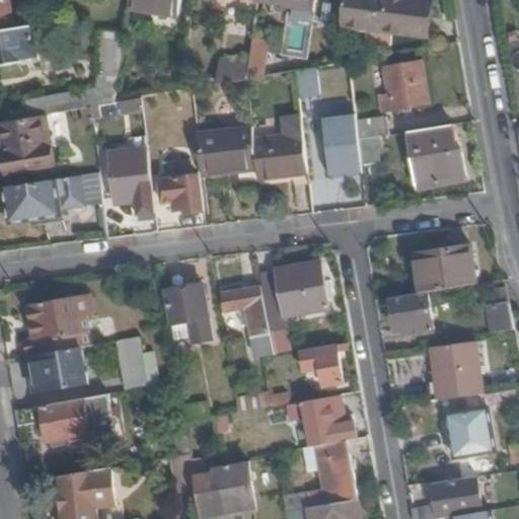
[(0,0),(0,30),(14,29),(8,0),(0,0)]
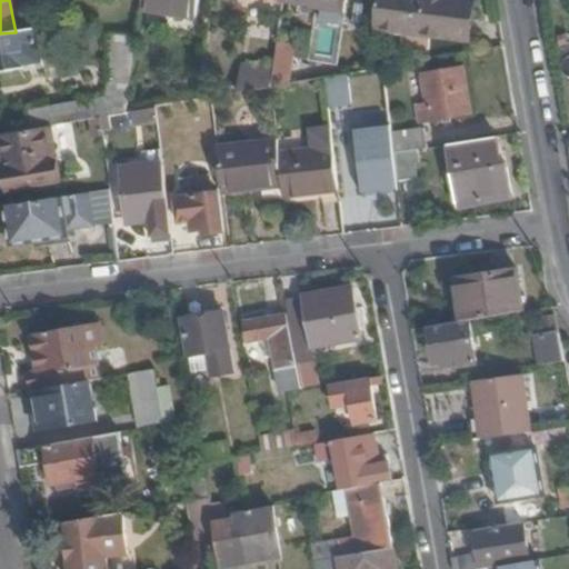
[(143,0),(142,8),(195,19),(197,0),(143,0)]
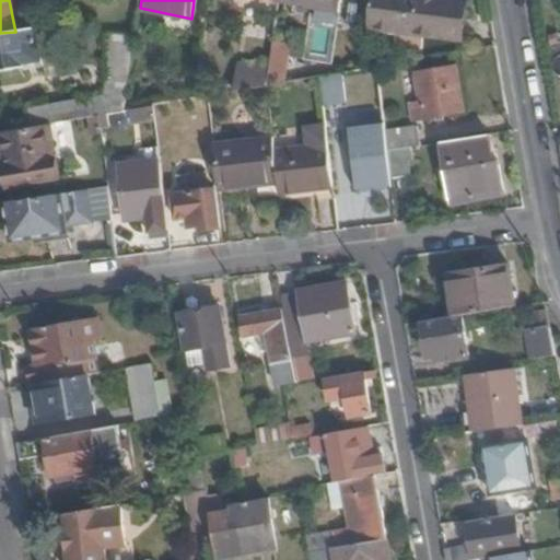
[(466,0),(372,0),(370,21),(459,36),(466,0)]
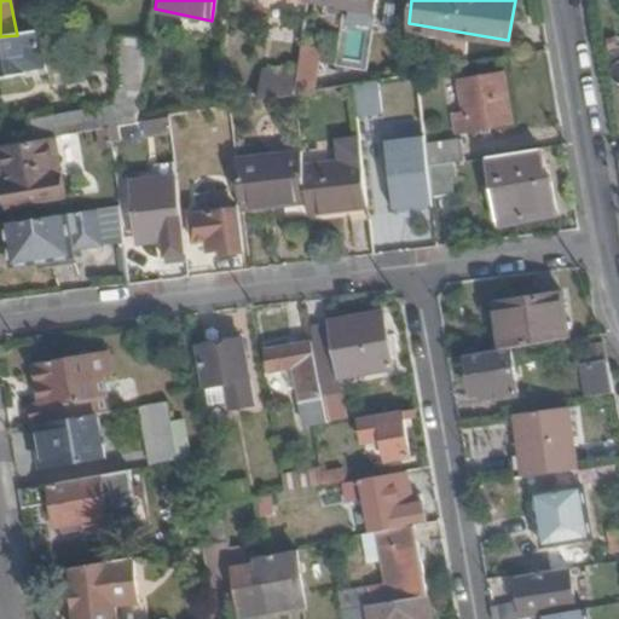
[(44,65),(39,32),(17,35),(0,36),(0,79),(24,75),(23,70),(44,65)]
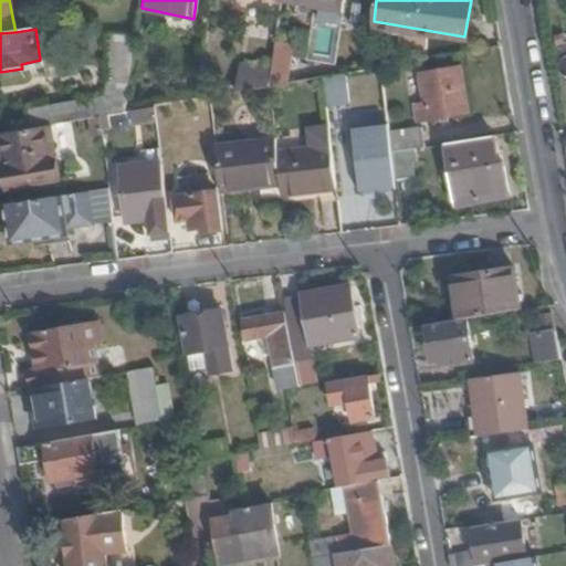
[(108,95),(133,95),(132,35),(107,37),(108,95)]
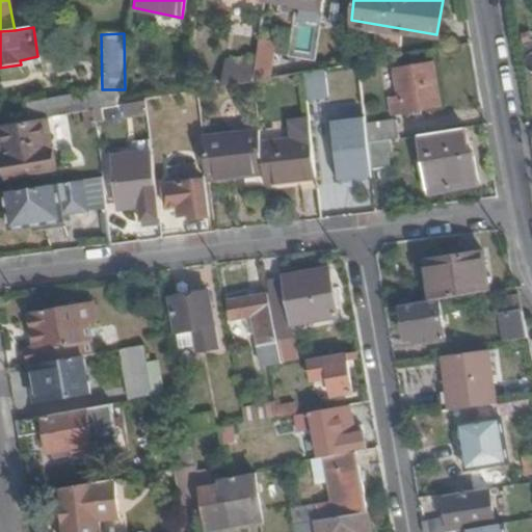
[(257,64),(255,80),(270,78),(276,41),(261,38),(257,64)]
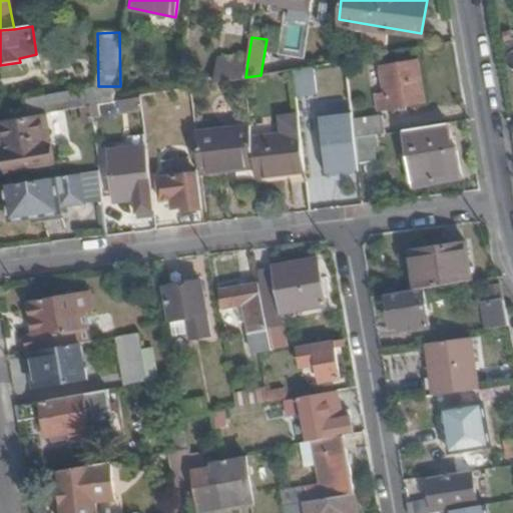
[(424,100),(418,59),(382,66),(386,91),(376,92),(379,108),(424,100)]
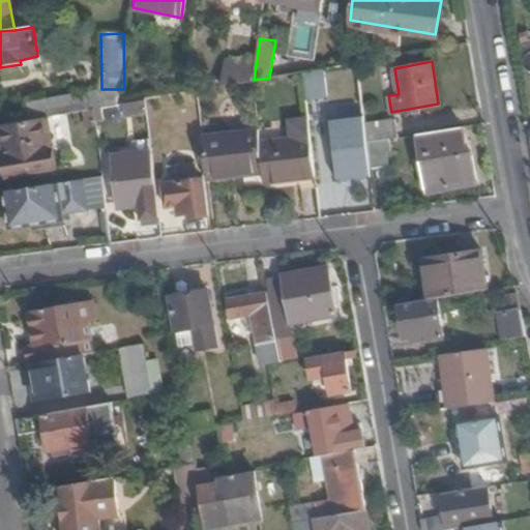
[(232,62),(228,85),(254,80),(256,64),(232,62)]
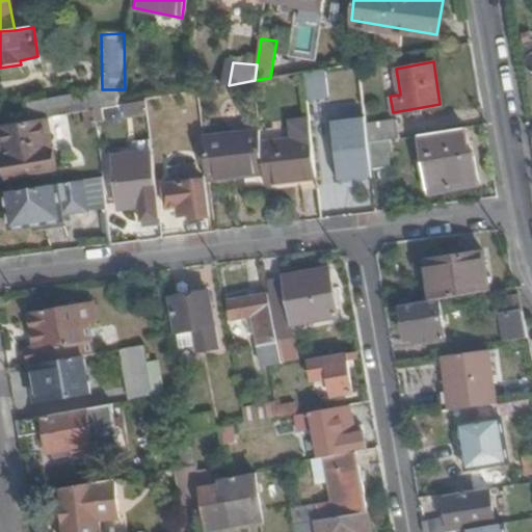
[(364,91),(360,62),(344,64),(303,72),(308,99),(364,91)]
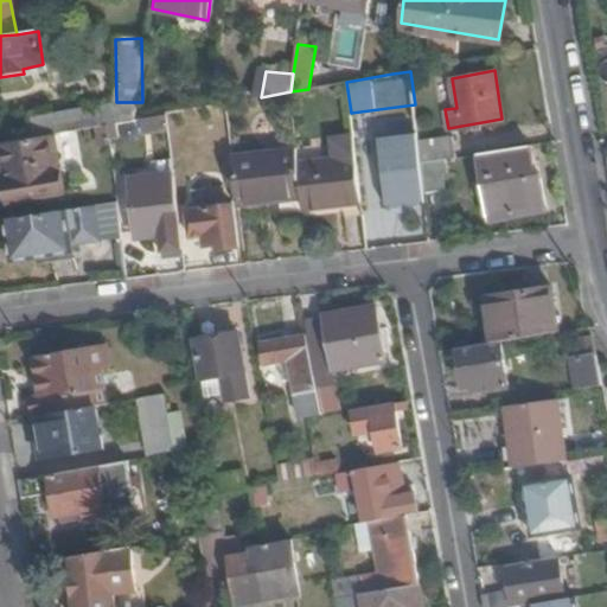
[(110,139),(170,128),(168,114),(134,120),(108,125),(110,139)]
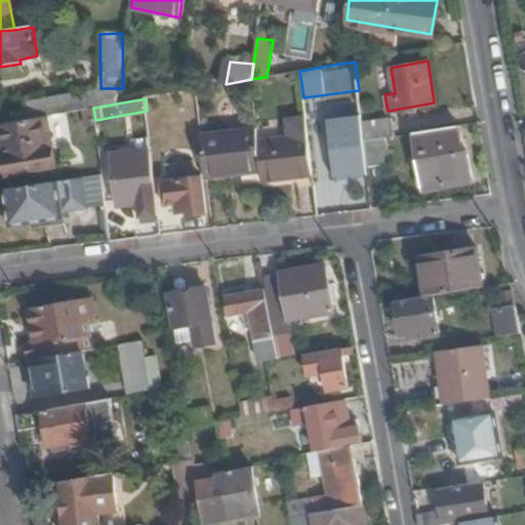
[(9,155),(3,156),(6,174),(48,166),(40,117),(4,123),(9,155)]
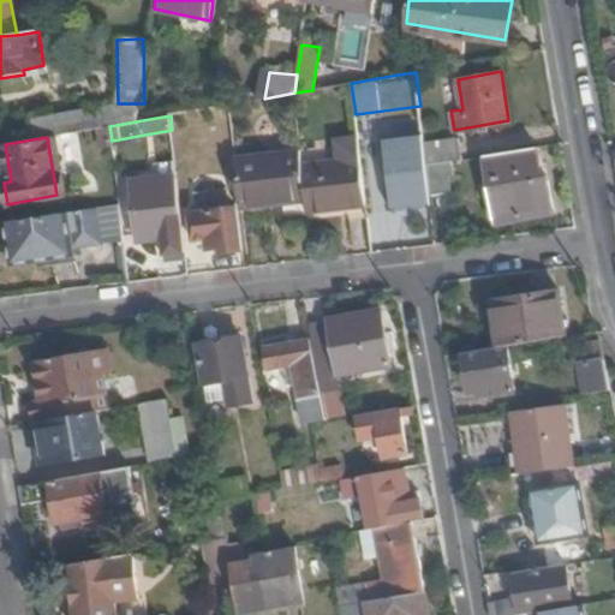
[(309,212),(368,206),(363,163),(359,139),(340,141),(341,162),(303,167),(308,201),(309,212)]
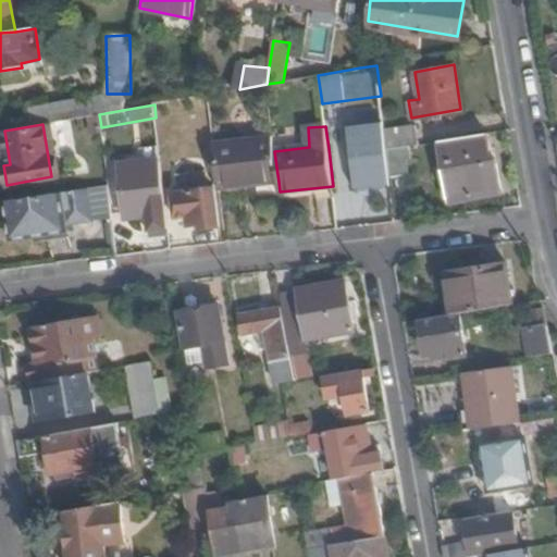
[(385,132),(386,141),(387,150),(410,147),(419,145),(416,126),(385,132)]
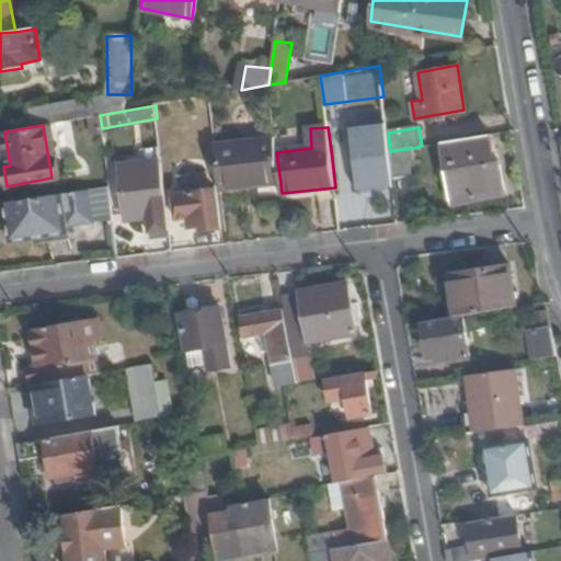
[(4,132),(0,132),(0,151),(3,167),(10,165),(4,132)]
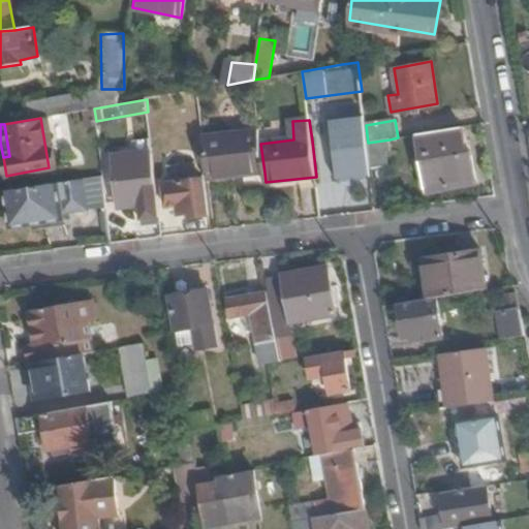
[(467,152),(463,127),(418,134),(428,189),(474,182),(469,151),(467,152)]
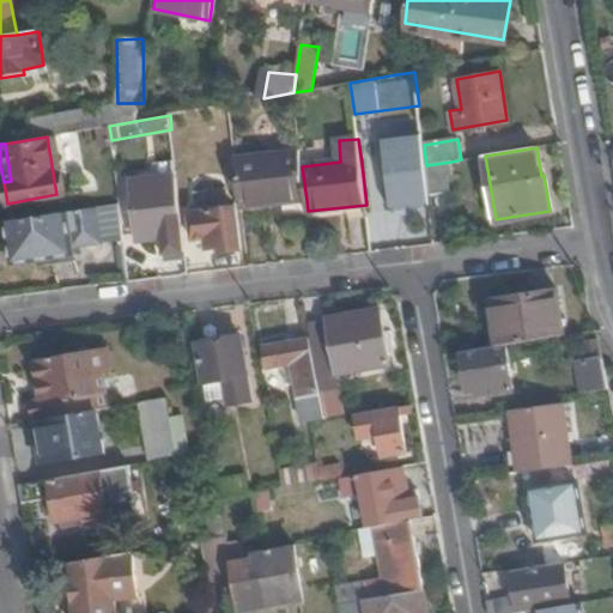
[(235,158),(240,207),(307,200),(302,167),(301,151),(235,158)]
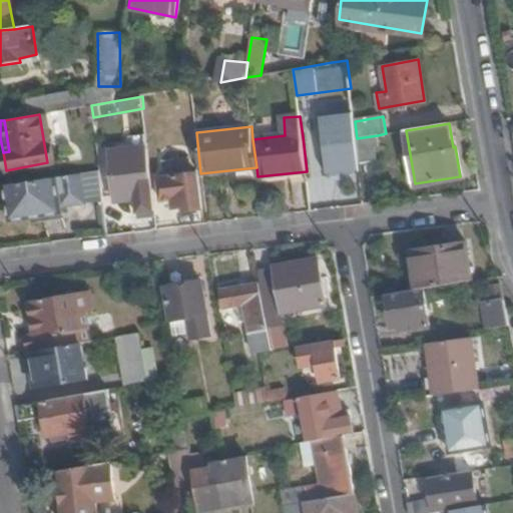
[(328,174),(362,169),(360,162),(357,138),(356,130),(323,135),(328,174)]
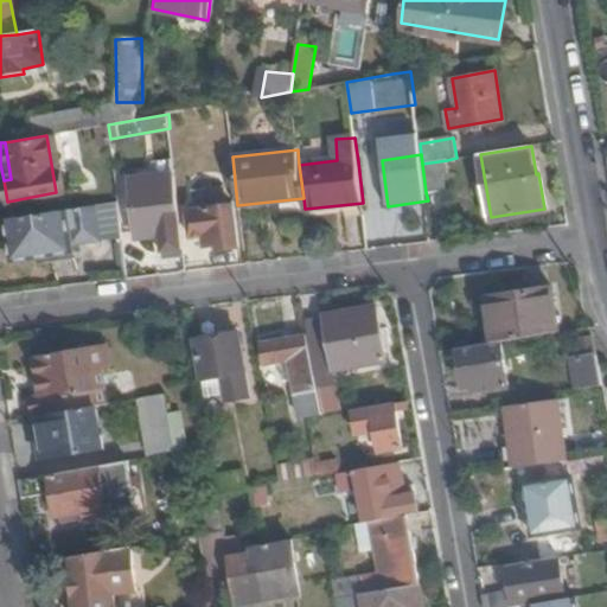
[(422,164),(426,192),(445,190),(443,174),(448,173),(447,160),(422,164)]
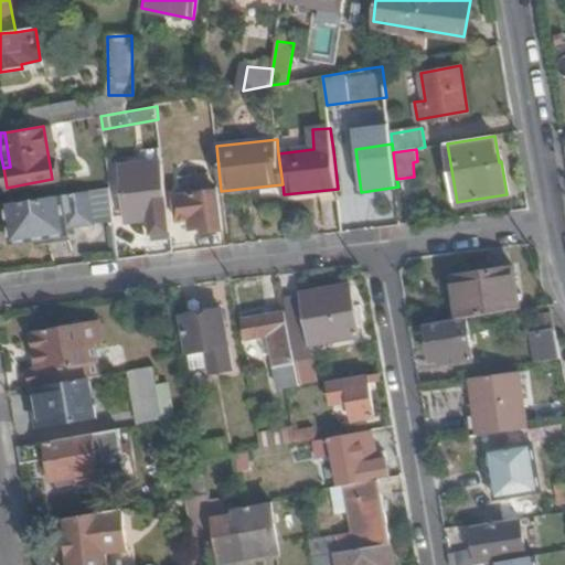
[(168,231),(158,160),(120,167),(126,214),(148,212),(150,232),(168,231)]
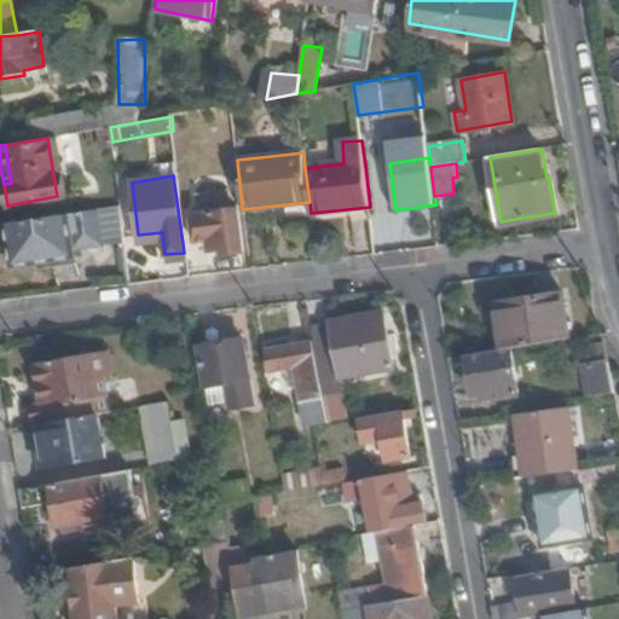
[(98,209),(5,225),(12,270),(76,259),(75,250),(103,246),(98,209)]
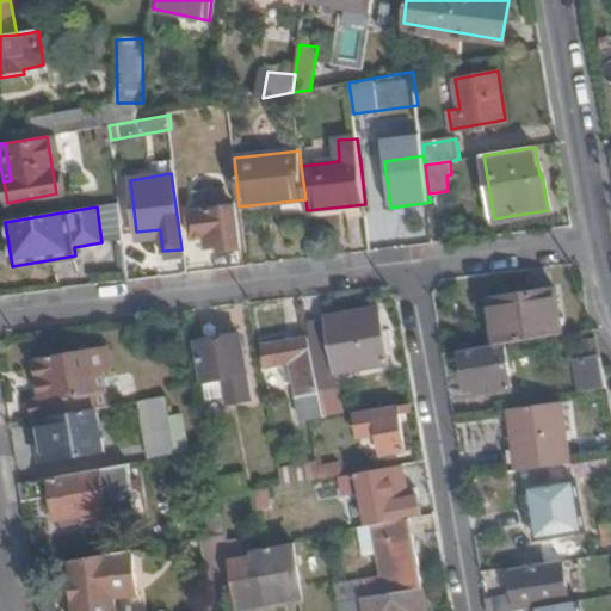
[(241,247),(235,207),(189,211),(192,241),(216,239),(218,250),(241,247)]
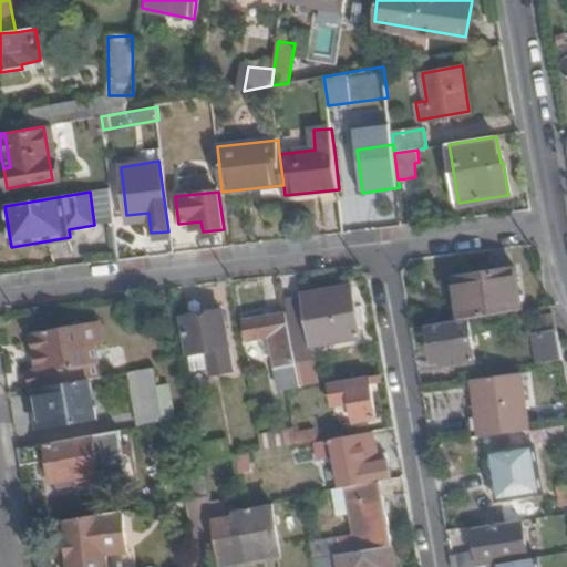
[(457,278),(463,319),(523,310),(516,270),(457,278)]
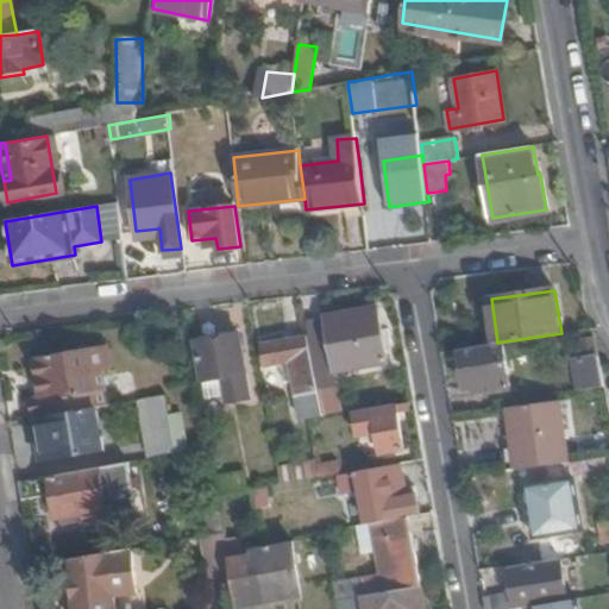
[(376,308),(306,320),(309,337),(315,374),(333,371),(333,366),(360,360),(360,363),(385,358),(376,308)]
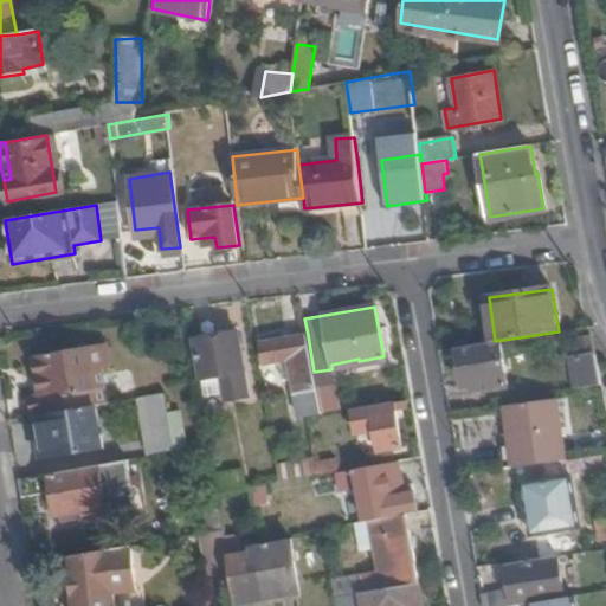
[(238,334),(197,341),(201,374),(205,375),(207,394),(224,392),(226,400),(249,395),(238,334)]
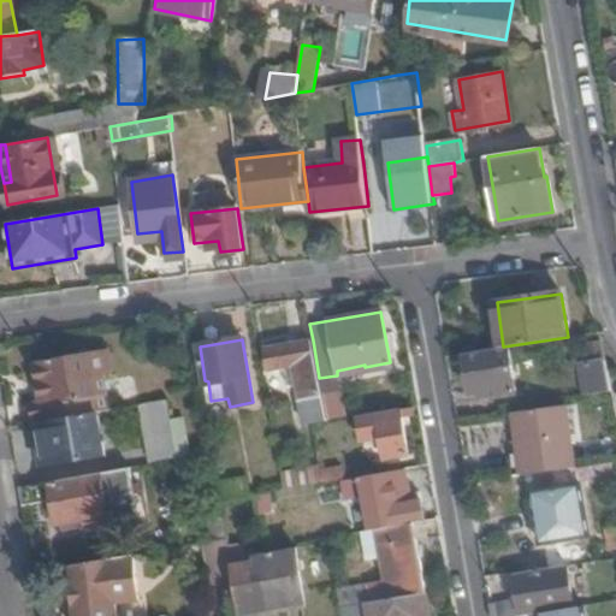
[(326,421),(319,378),(313,341),(265,349),(268,369),(292,365),(302,425),(311,424),(326,421)]
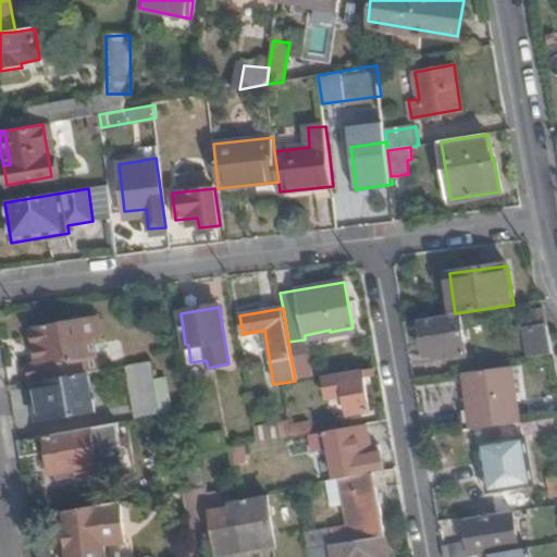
[(532,310),(534,327),(547,325),(544,308),(532,310)]
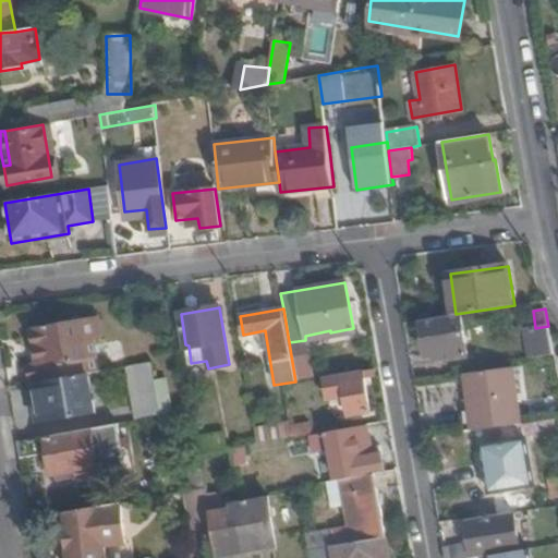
[(471,352),(465,317),(423,324),(427,352),(452,350),(453,354),(471,352)]
